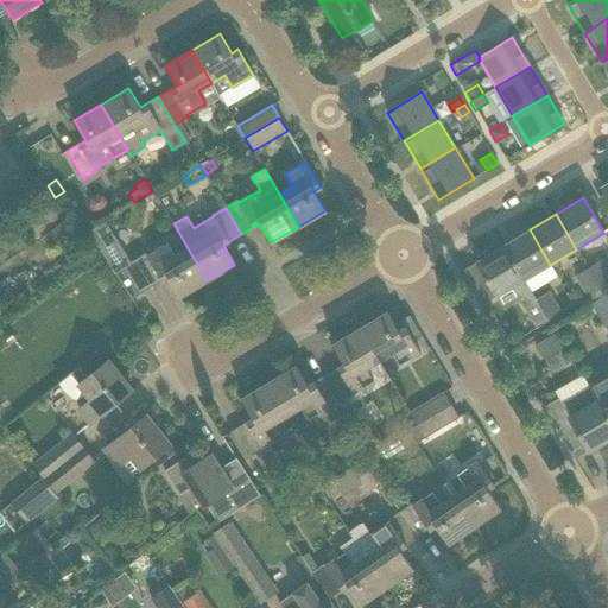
[(190,251),(188,248),(175,257),(166,245),(147,255),(146,254),(131,263),(106,221),(90,230),(131,299),(168,278),(179,297),(190,291),(207,280),(190,251)]
